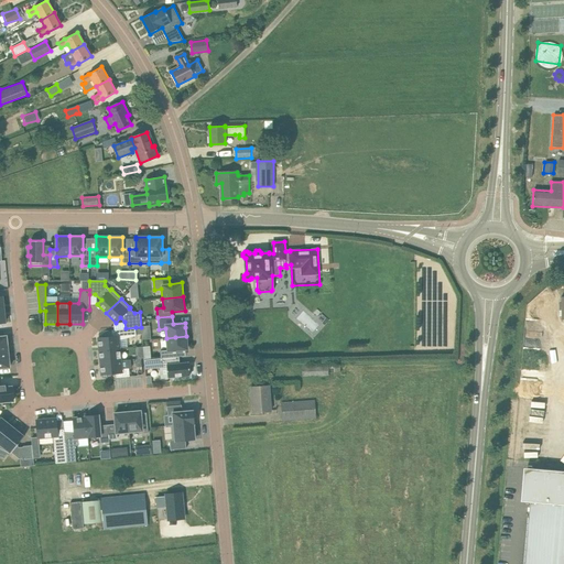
[(98,337),(99,350),(120,348),(119,339),(121,339),(136,336),(136,335),(136,329),(136,327),(126,328),(112,329),(112,336),(98,337)]
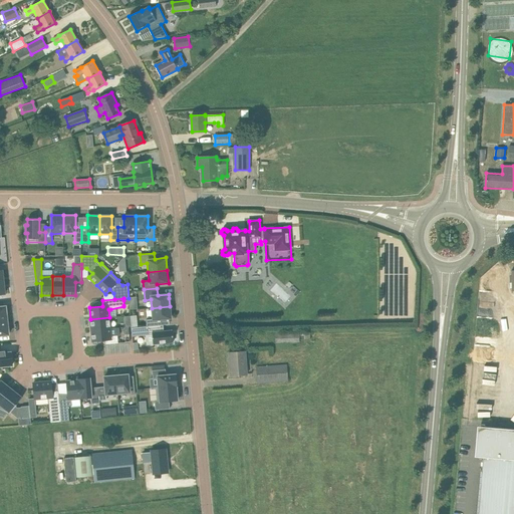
[(148,319),(146,319),(147,327),(161,325),(161,319),(171,318),(170,306),(160,307),(152,308),(147,308),(148,319)]
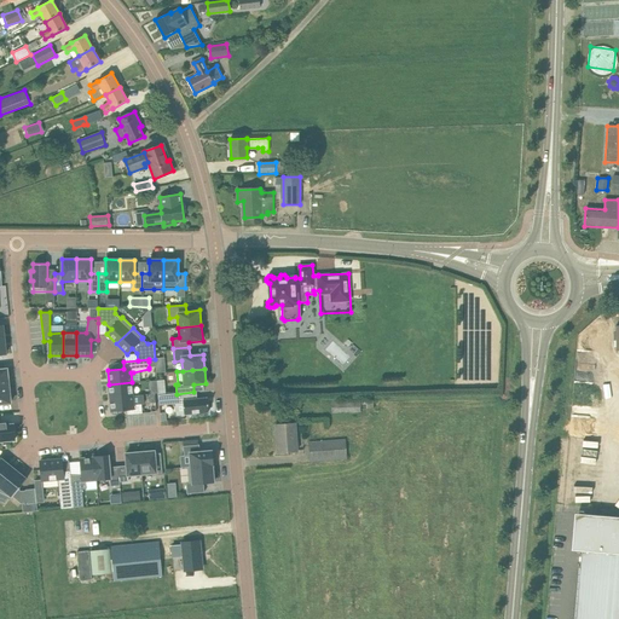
[(132,382),(109,385),(110,398),(133,395),(132,382)]
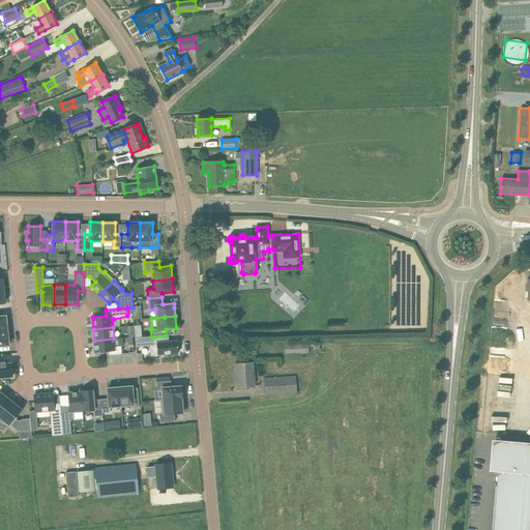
[(0,346),(9,345),(7,331),(0,331),(0,346)]
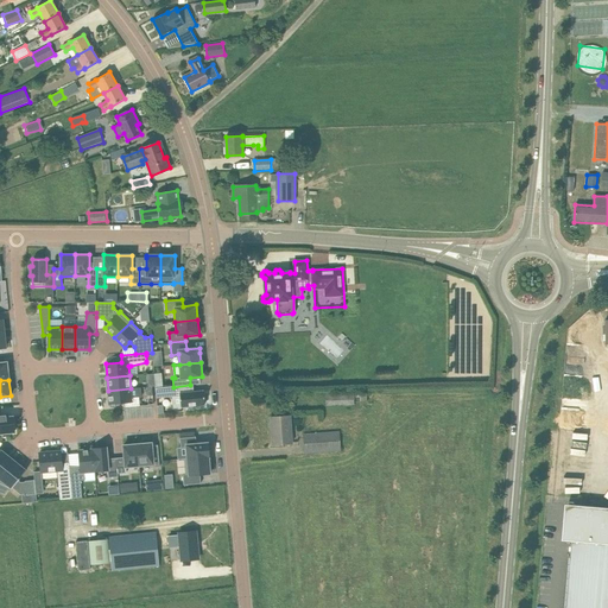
[(173,387),(157,388),(157,397),(172,396),(173,409),(183,407),(192,406),(192,405),(204,404),(203,391),(192,392),(191,385),(190,385),(173,387)]
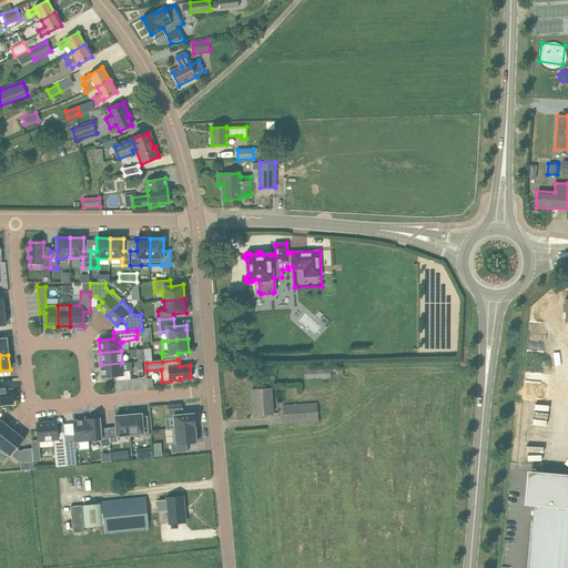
[(122,363),(101,365),(102,377),(117,376),(117,381),(131,379),(130,371),(132,371),(131,362),(122,363)]
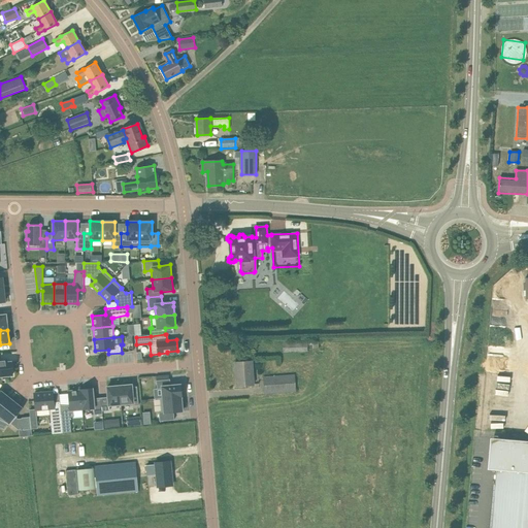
[(308,340),(284,341),(284,353),(308,352),(308,350),(308,340)]
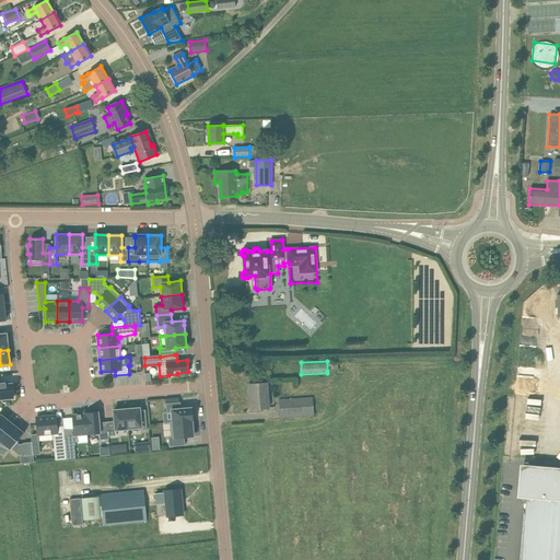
[(0,398),(13,398),(12,384),(4,385),(4,383),(0,383),(0,398)]
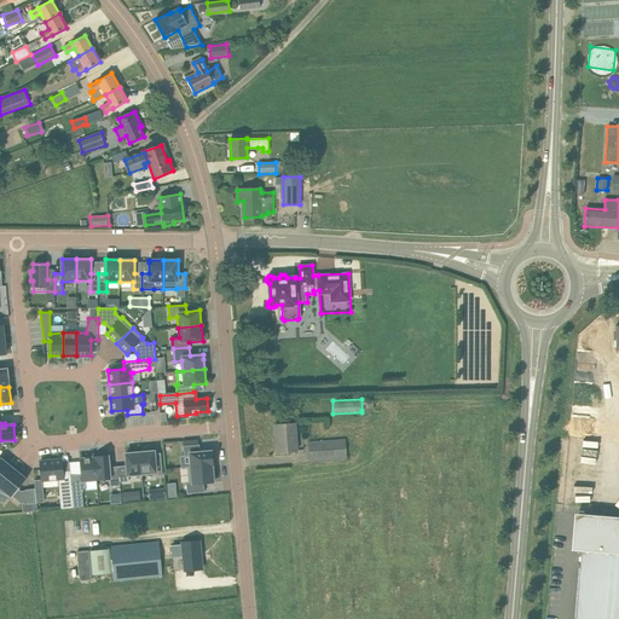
[(276,424),(277,452),(298,451),(295,423),(276,424)]
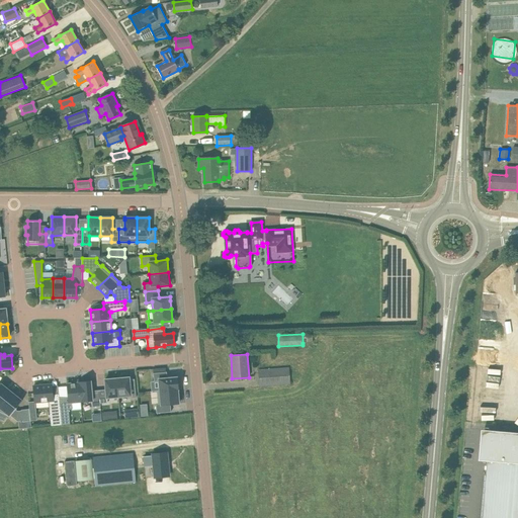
[(259,369),(260,386),(290,384),(289,367),(259,369)]
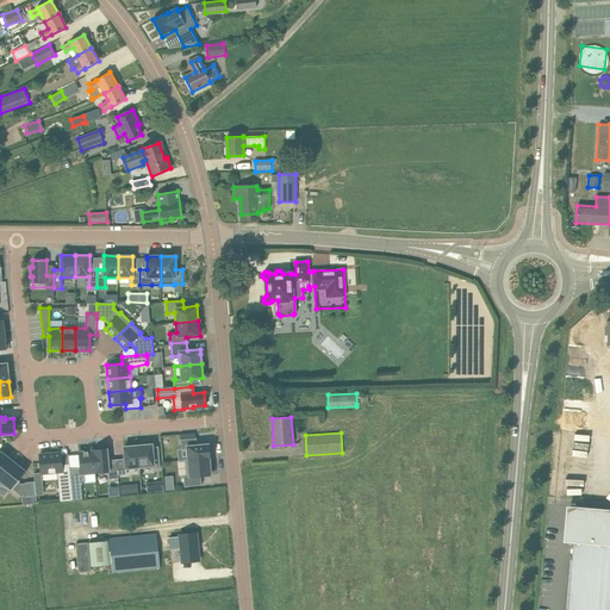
[(195,439),(180,440),(181,449),(187,448),(188,460),(210,459),(211,458),(210,443),(206,443),(205,442),(197,443),(197,439),(195,439)]
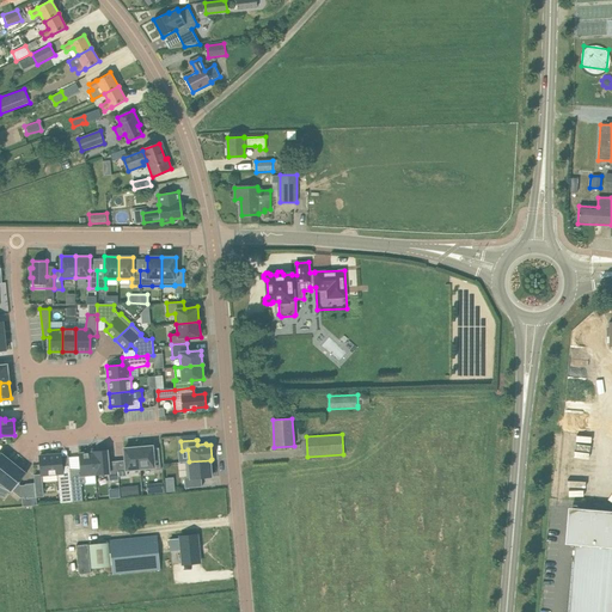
[(152,446),(139,447),(140,467),(154,466),(154,470),(160,470),(159,463),(158,448),(152,450),(152,446)]
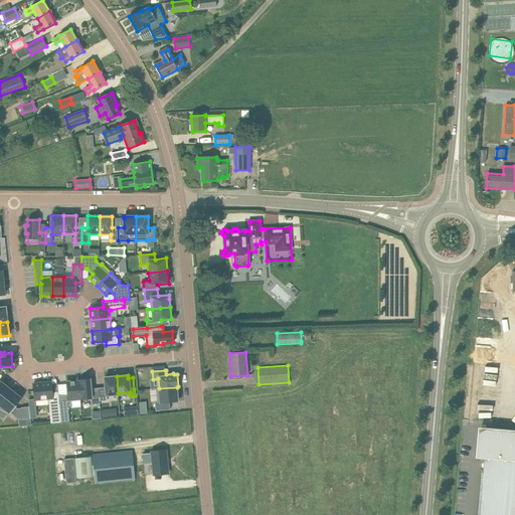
[(118,393),(117,376),(105,377),(106,387),(98,388),(99,400),(107,399),(106,394),(118,393)]
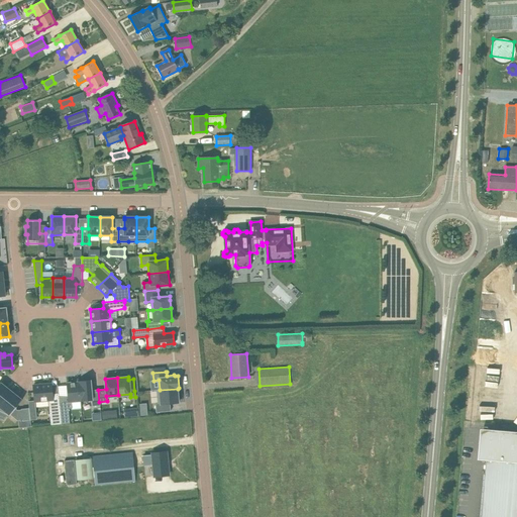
[(90,381),(79,382),(79,383),(80,400),(92,399),(93,405),(100,405),(99,402),(98,390),(91,391),(90,381)]
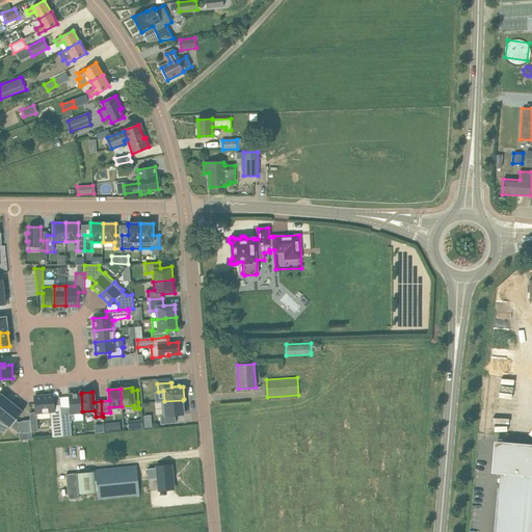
[(0,416),(11,402),(0,393),(0,416)]
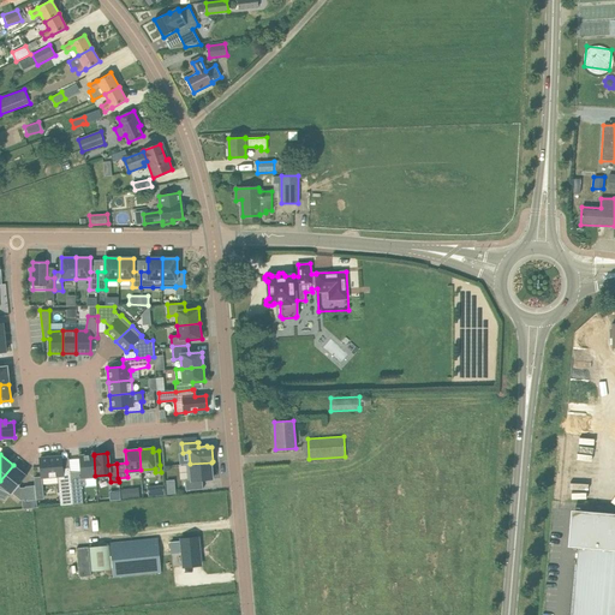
[(82,471),(70,472),(72,505),(82,503),(81,485),(85,484),(85,482),(85,479),(84,477),(95,476),(94,455),(90,455),(90,457),(89,457),(88,455),(79,457),(82,471)]
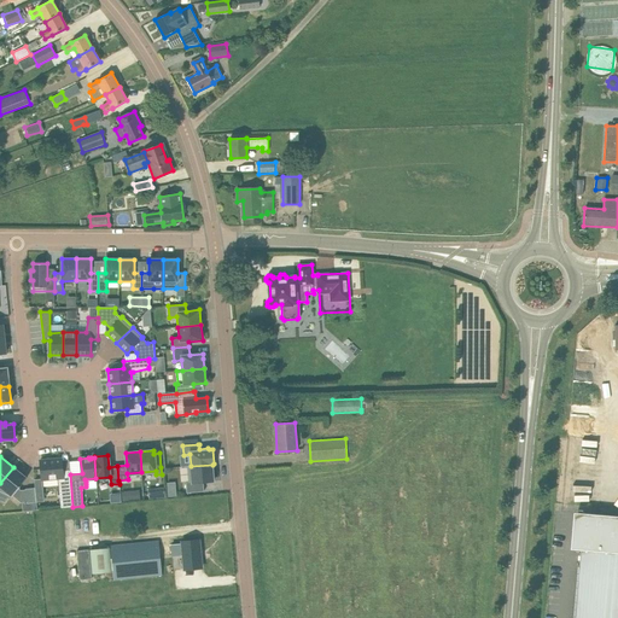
[(62,459),(40,460),(41,479),(58,478),(62,507),(73,507),(70,474),(70,471),(63,471),(62,460),(62,459)]
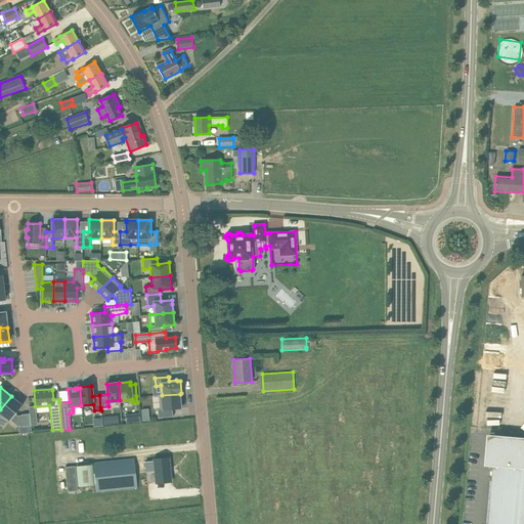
[(161,408),(158,409),(159,418),(173,417),(172,408),(181,407),(180,394),(162,395),(160,395),(161,408)]
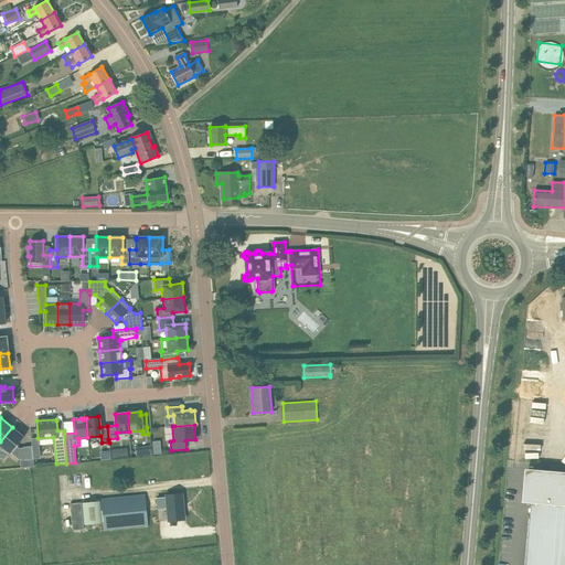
[(12,427),(0,441),(0,448),(8,452),(9,452),(11,454),(11,452),(19,459),(24,458),(25,459),(33,459),(32,446),(23,447),(19,448),(17,446),(24,437),(12,427)]
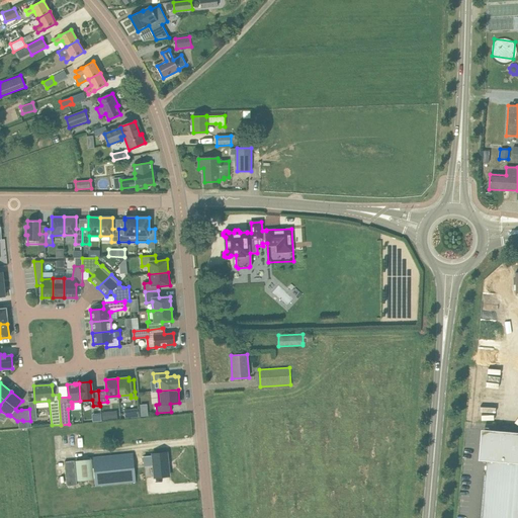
[(481,429),(479,460),(487,460),(482,517),(517,517),(517,432),(490,430),(481,429)]
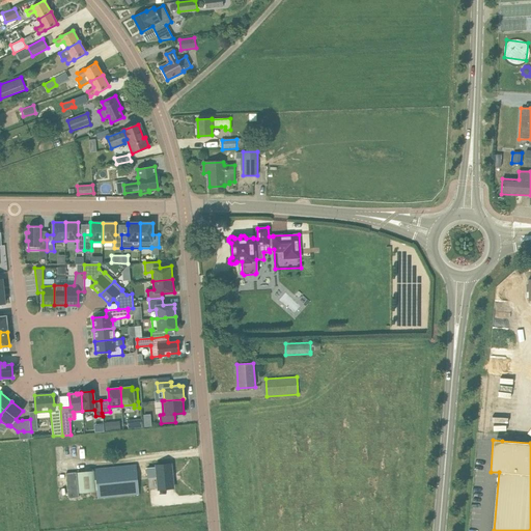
[(157,468),(147,469),(148,477),(157,476),(159,490),(172,487),(170,464),(156,466),(157,468)]
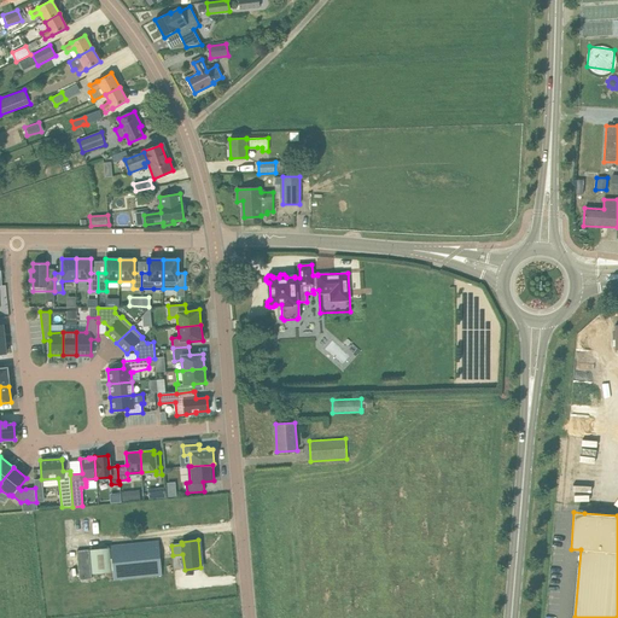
[(110,546),(114,579),(162,575),(158,541),(110,546)]
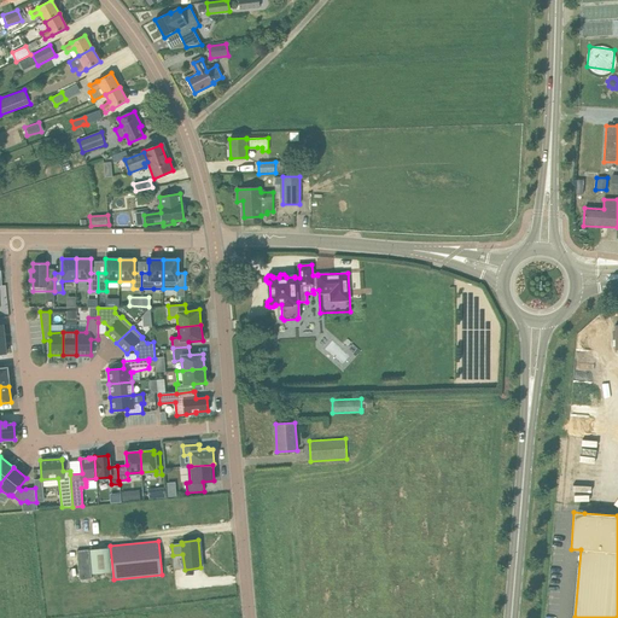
[(89,549),(76,551),(80,579),(92,578),(89,549)]
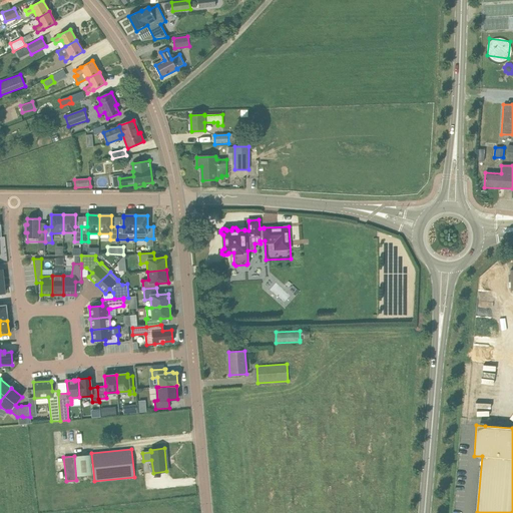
[(78,478),(93,476),(91,456),(75,458),(78,478)]
